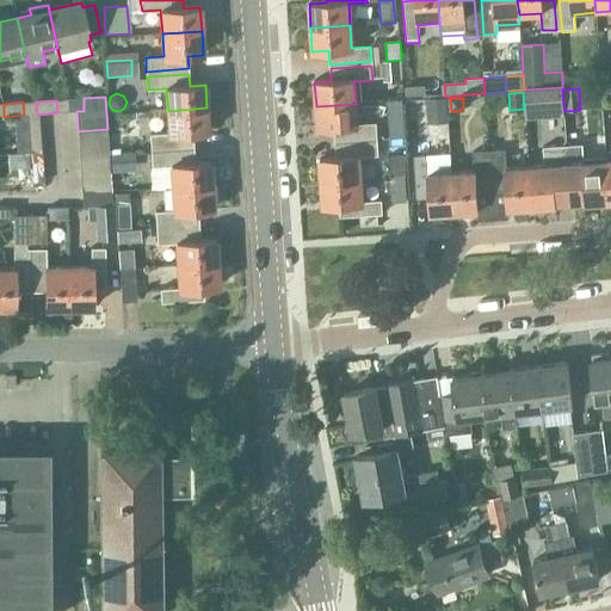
[(444,102),(423,104),(424,129),(445,127),(444,102)]
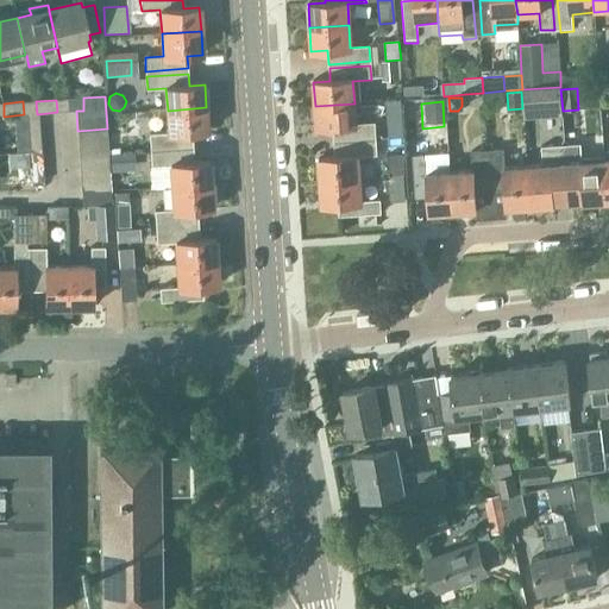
[(355,104),(315,106),(316,130),(334,129),(334,140),(376,138),(375,125),(356,126),(355,104)]
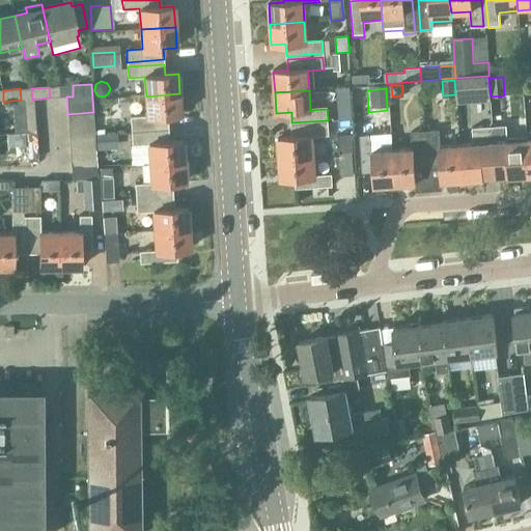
[(179,93),(146,96),(147,116),(132,117),(132,129),(168,127),(168,116),(182,115),(179,93)]
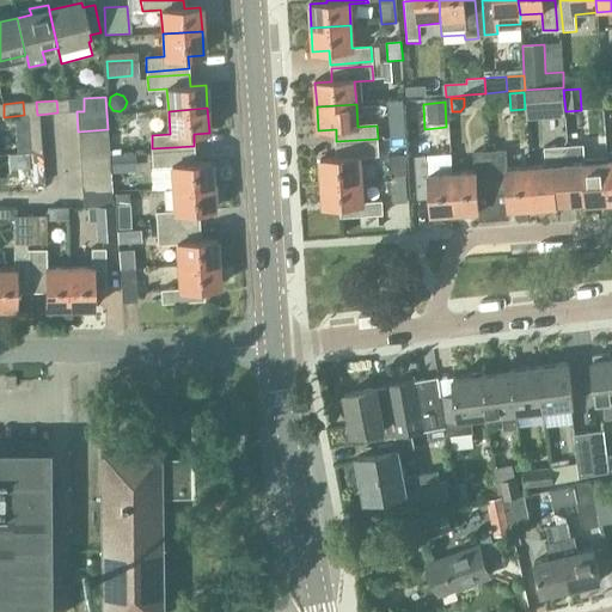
[(405,124),(390,124),(391,138),(407,136),(405,124)]
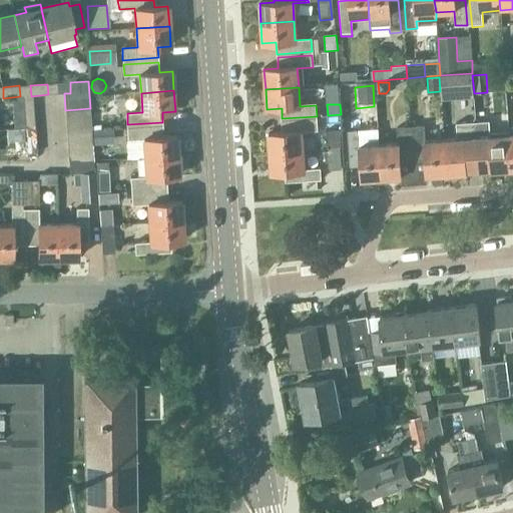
[(90,108),(65,110),(66,122),(91,121),(90,108)]
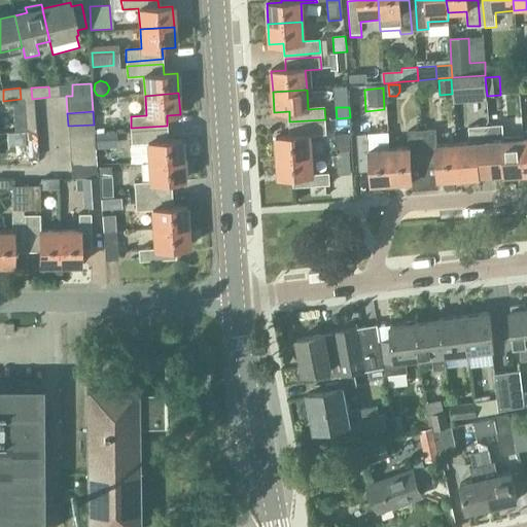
[(35,113),(25,114),(26,132),(36,131),(35,113)]
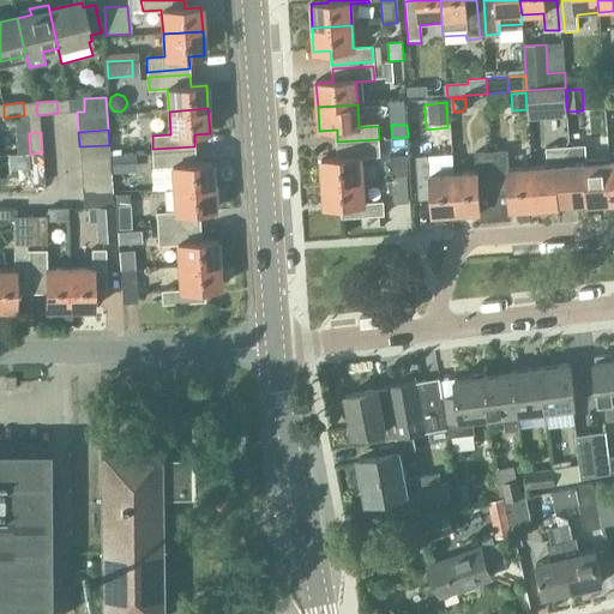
[(324,184),(362,181),(360,160),(380,158),(379,144),(337,148),(338,160),(321,161),(324,184)]
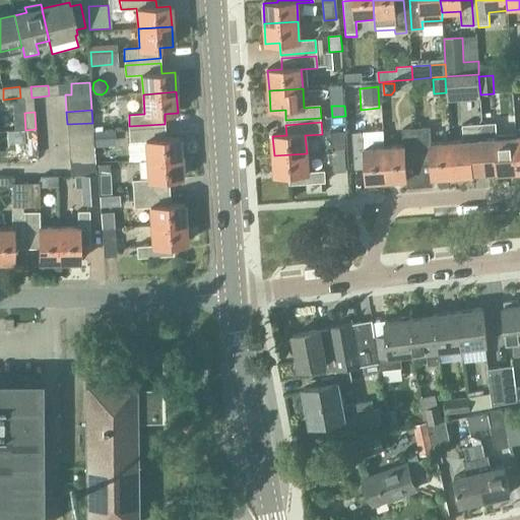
[(93,135),(92,123),(67,124),(68,136),(93,135)]
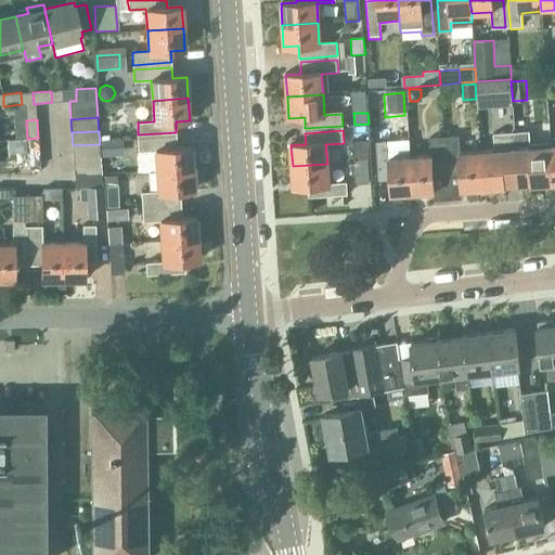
[(550,183),(554,183),(551,147),(551,142),(530,144),(529,131),(515,132),(518,182),(531,182),(531,184),(536,184),(536,188),(551,186),(550,183)]
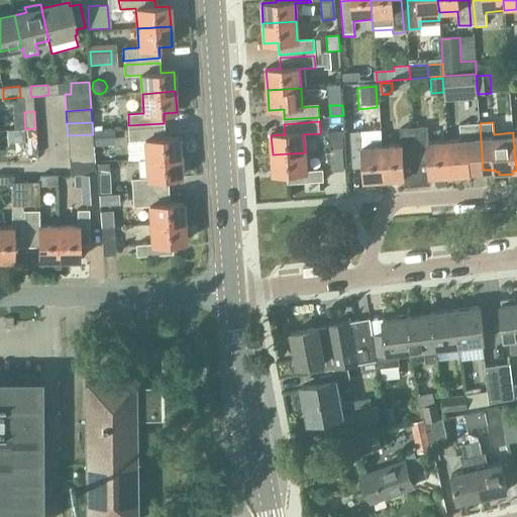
[(470,171),(483,170),(480,123),(459,124),(460,141),(448,141),(450,175),(471,174),(470,171)]
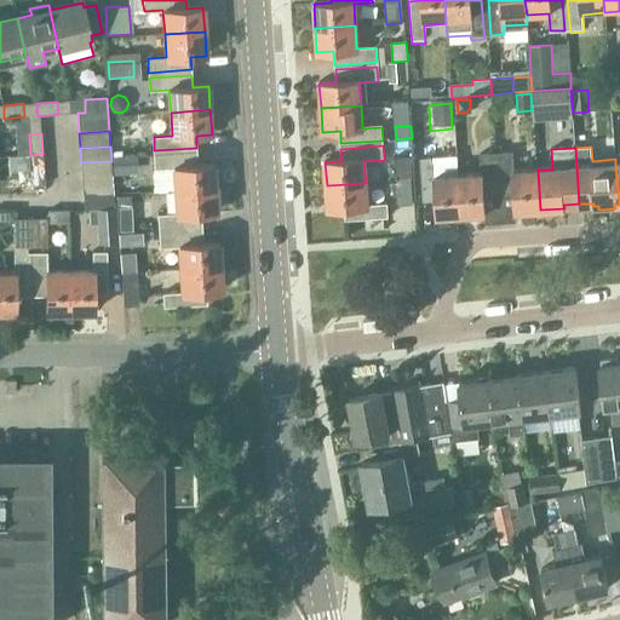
[(176,191),(216,189),(214,165),(197,166),(197,153),(154,155),(155,170),(174,168),(176,191)]
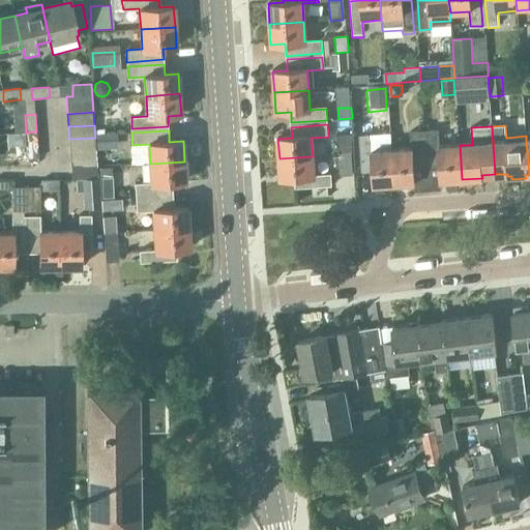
[(441,180),(462,179),(460,145),(440,147),(439,130),(427,131),(429,168),(440,167),(441,180)]
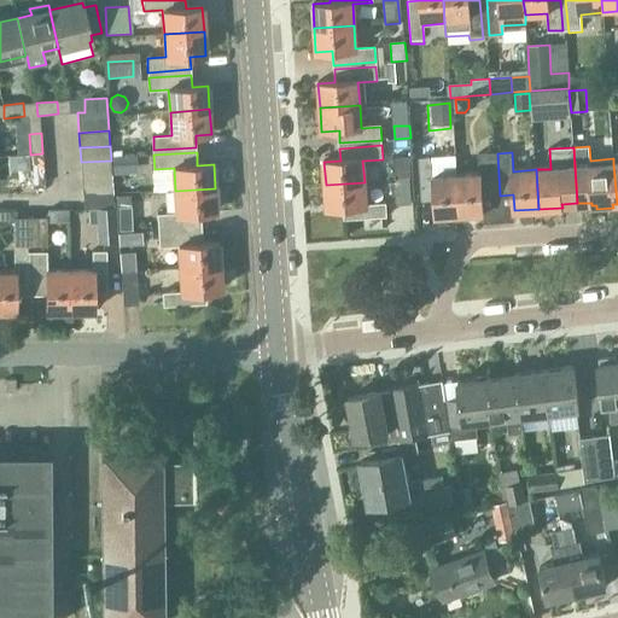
[(42,153),(30,155),(33,188),(45,187),(42,153)]
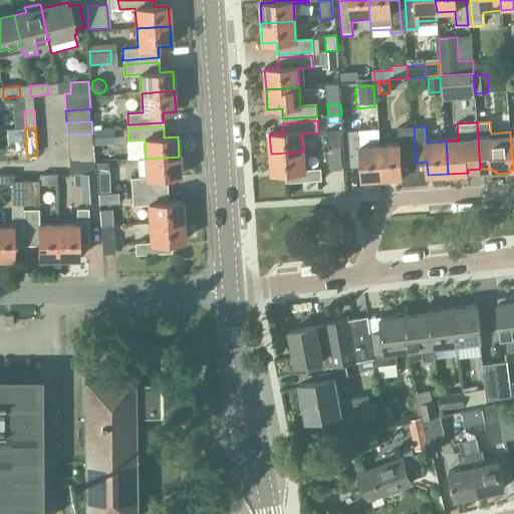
[(92,131),(93,143),(112,142),(111,130),(92,131)]
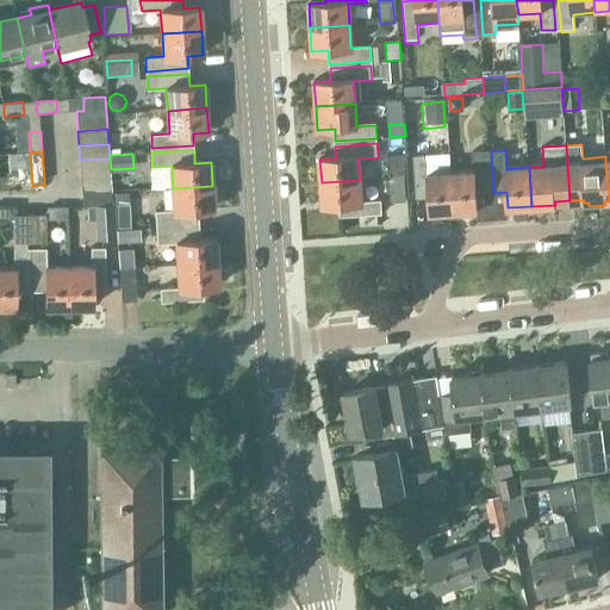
[(473,173),(450,174),(453,213),(478,212),(477,195),(489,195),(485,154),(472,155),(473,173)]
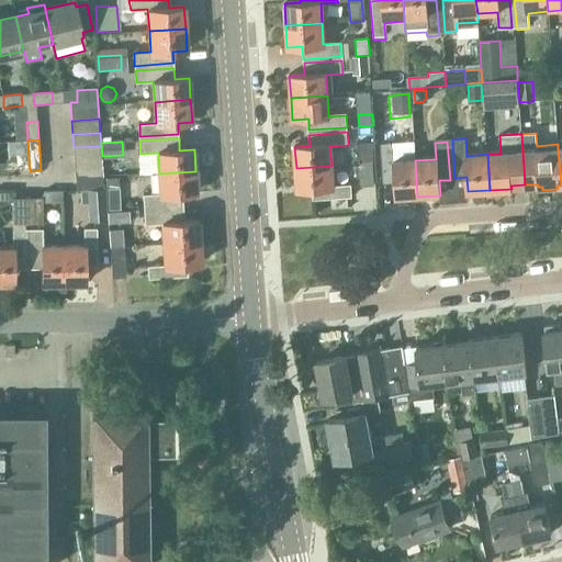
[(417,197),(415,160),(395,163),(394,145),(381,146),(383,184),(394,183),(395,198),(417,197)]
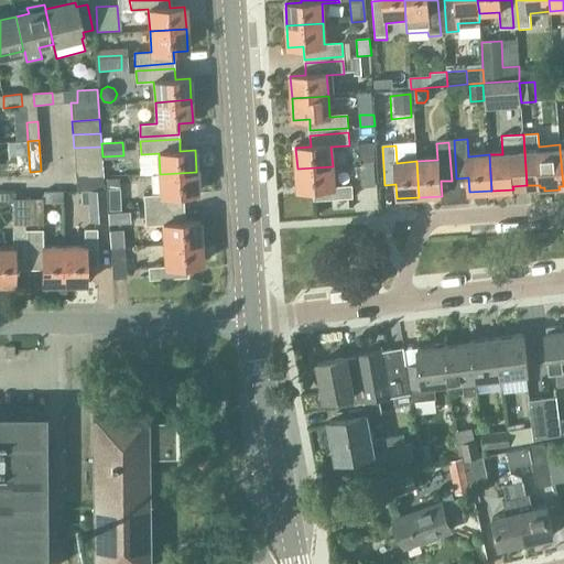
[(101,147),(74,148),(75,162),(101,160),(101,147)]
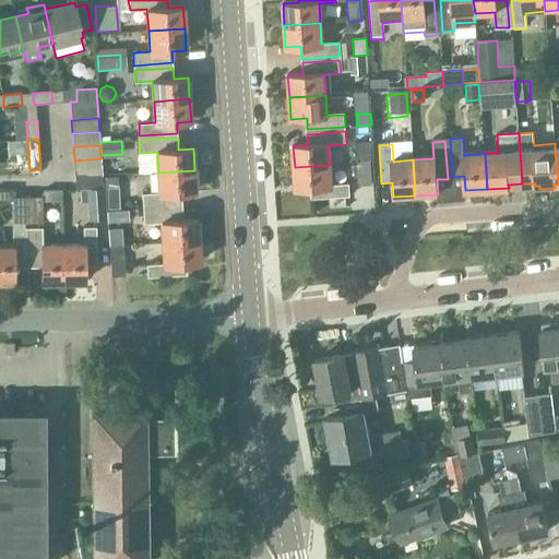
[(102,173),(100,158),(74,161),(75,174),(102,173)]
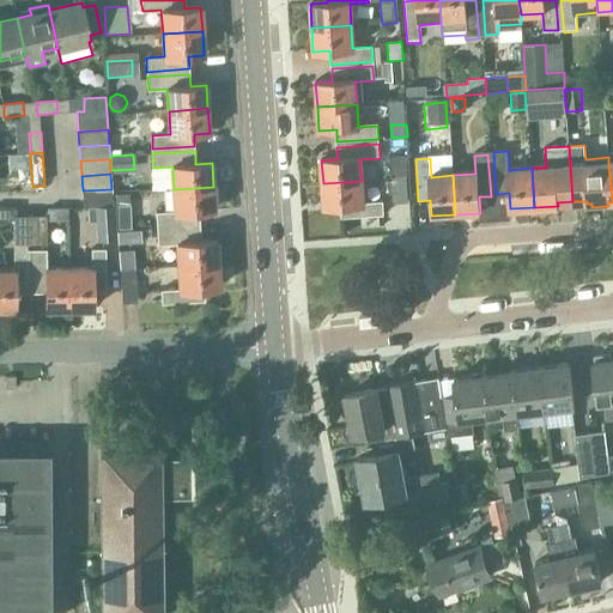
[(407,177),(393,178),(393,180),(388,181),(389,194),(394,194),(394,204),(410,202),(407,177)]
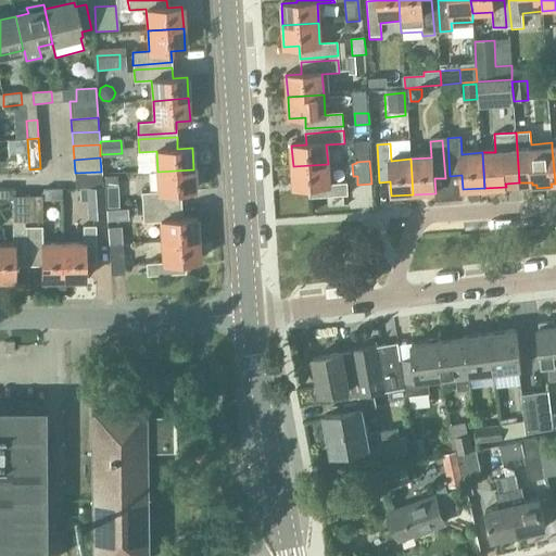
[(328,164),(293,166),(294,188),(310,187),(310,199),(349,196),(348,184),(329,185),(328,164)]
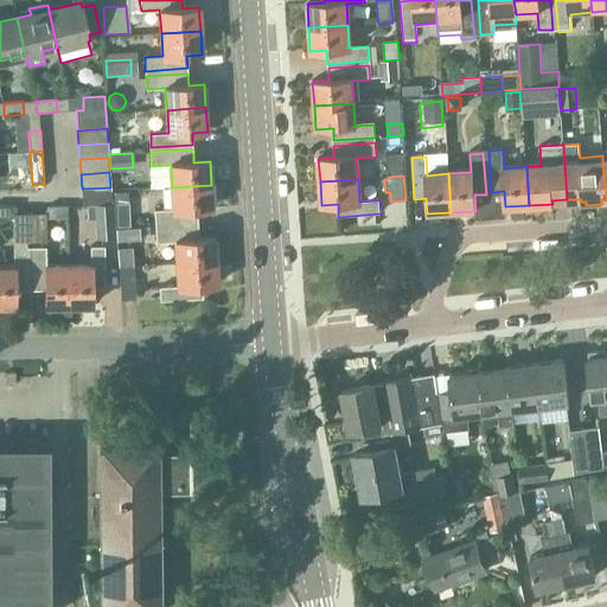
[(198,222),(197,210),(212,209),(211,185),(172,187),(173,210),(155,211),(157,225),(198,222)]
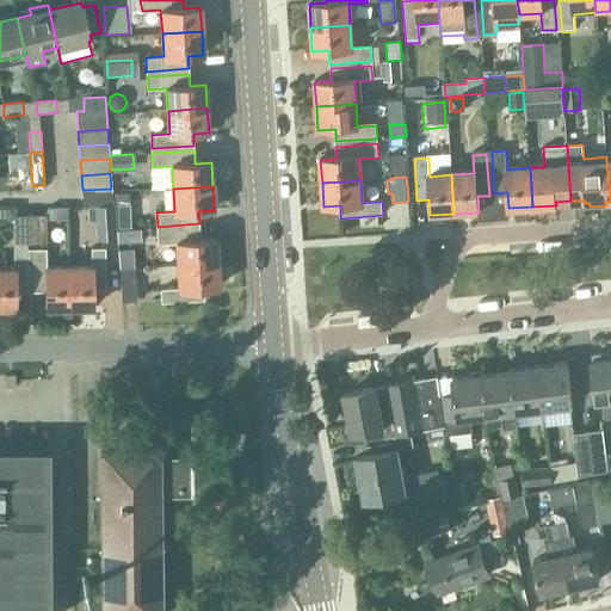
[(112,204),(111,189),(82,190),(84,205),(112,204)]
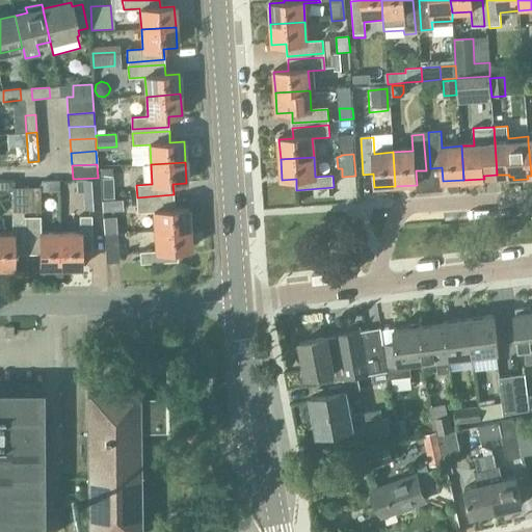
[(100,168),(101,178),(103,178),(104,198),(114,197),(113,167),(100,168)]
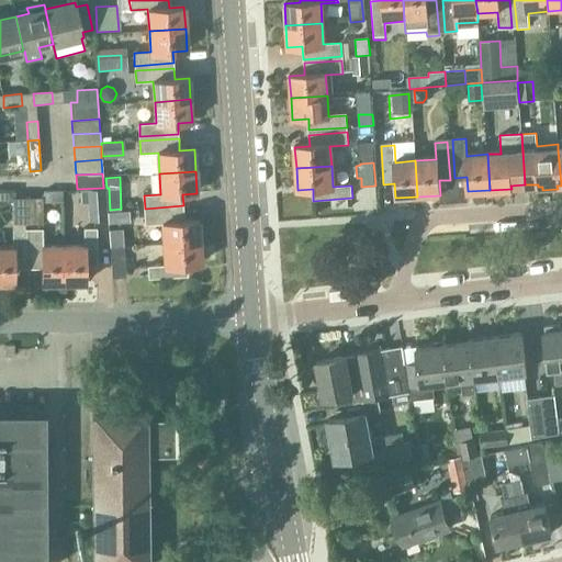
[(109,220),(108,212),(107,188),(80,190),(81,203),(88,203),(89,221),(109,220)]
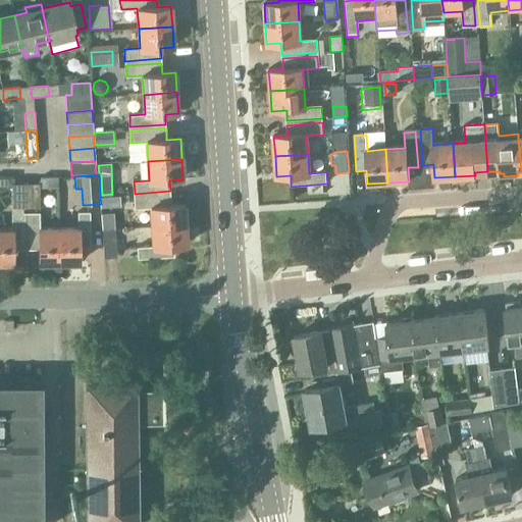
[(13,178),(10,178),(0,177),(0,188),(11,189),(11,184),(13,184),(13,178)]
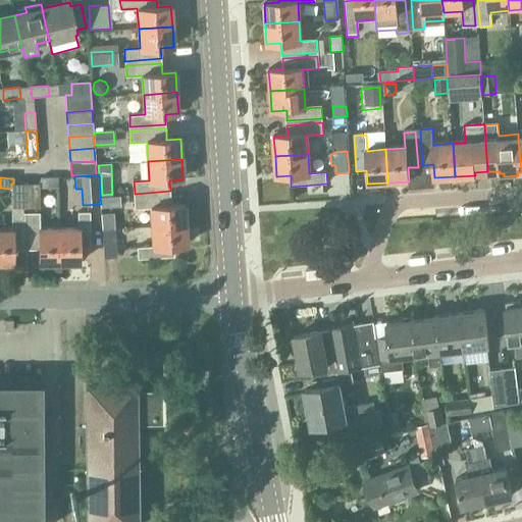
[(59,178),(58,178),(41,178),(38,184),(40,184),(40,189),(58,189),(59,178)]
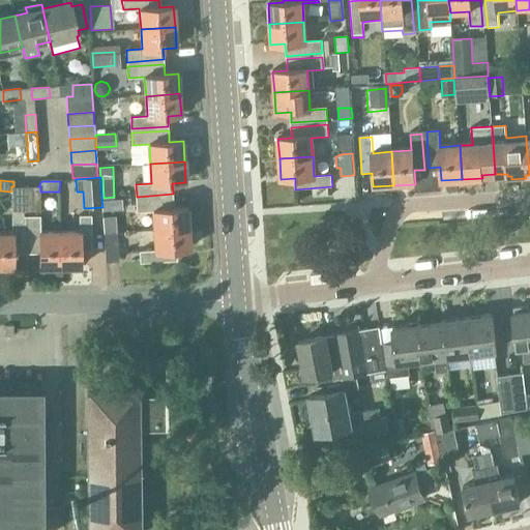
[(26,186),(13,186),(11,186),(11,192),(12,211),(26,211),(26,186)]
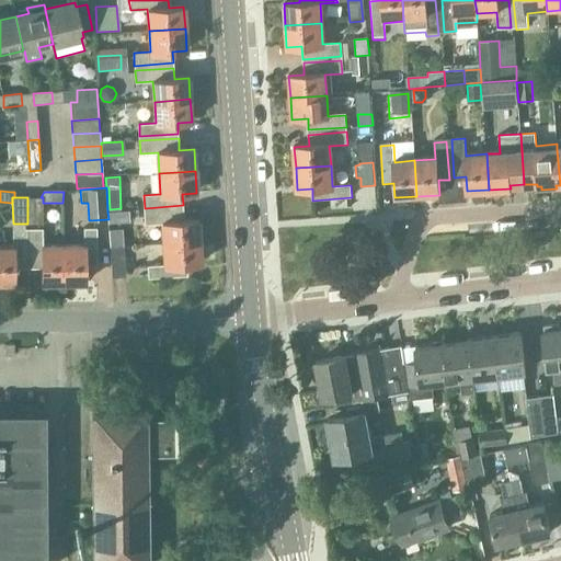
[(41,197),(27,197),(27,224),(43,224),(43,203),(43,197),(41,197)]
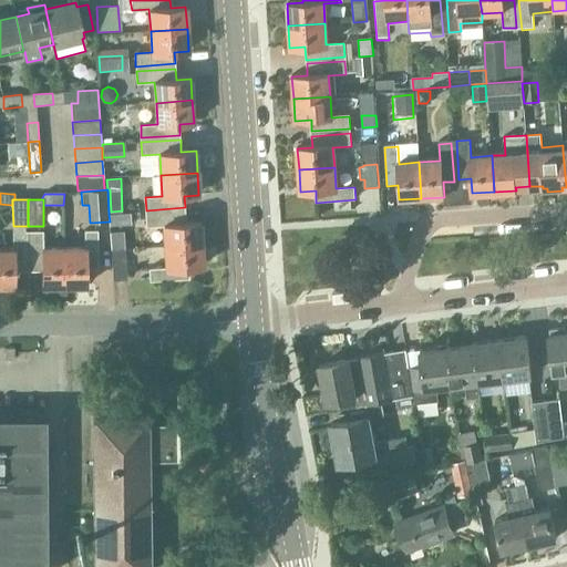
[(131,213),(109,214),(110,222),(110,225),(132,224),(131,213)]
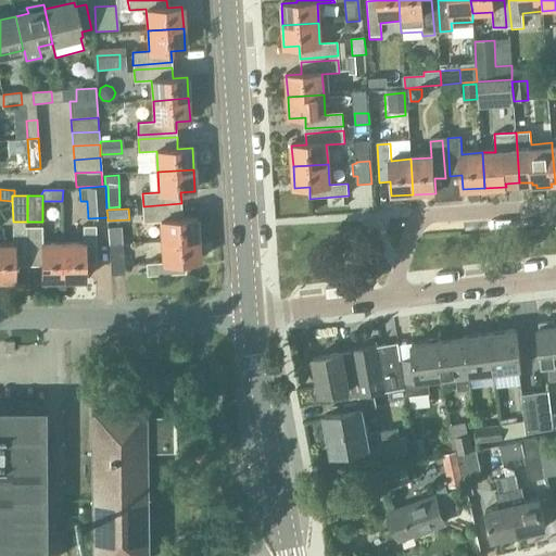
[(199,240),(198,218),(182,219),(181,209),(143,211),(144,223),(162,222),(163,242),(199,240)]
